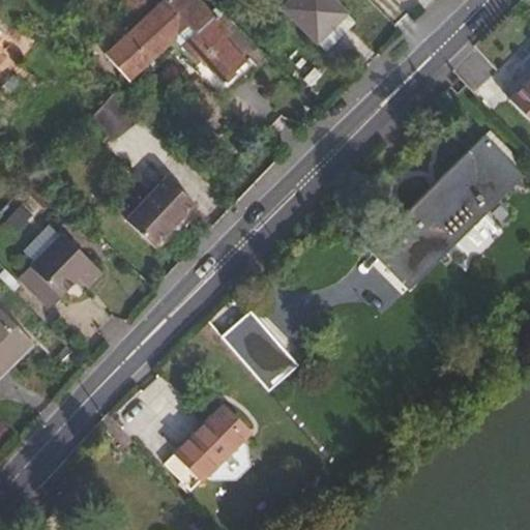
[(165,0),(106,56),(128,81),(177,35),(222,81),(243,61),(223,39),(228,33),(195,0),(165,0)]
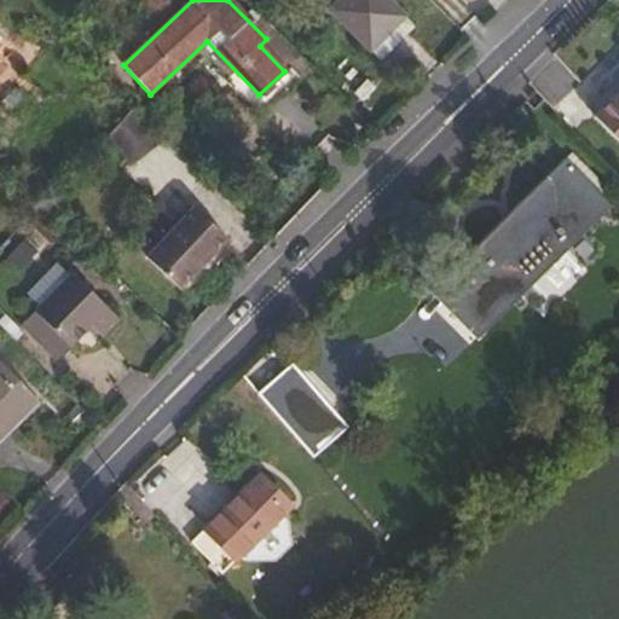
[(388,0),(335,0),(328,7),(368,48),(403,15),(388,0)]
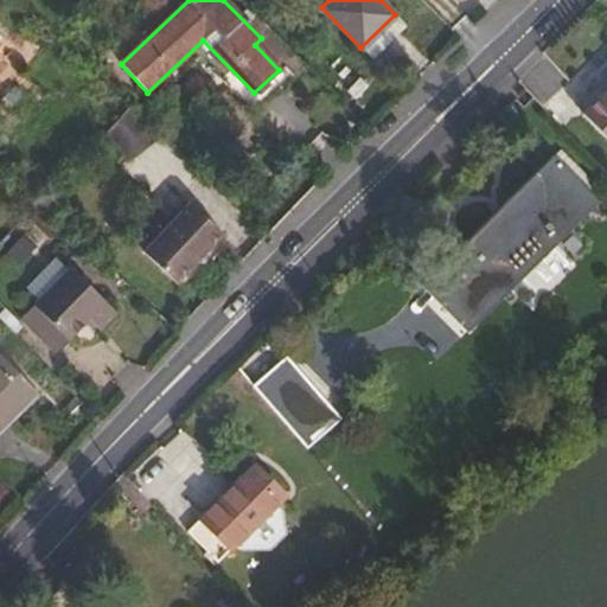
[(606,85),(581,110),(606,136),(606,85)]
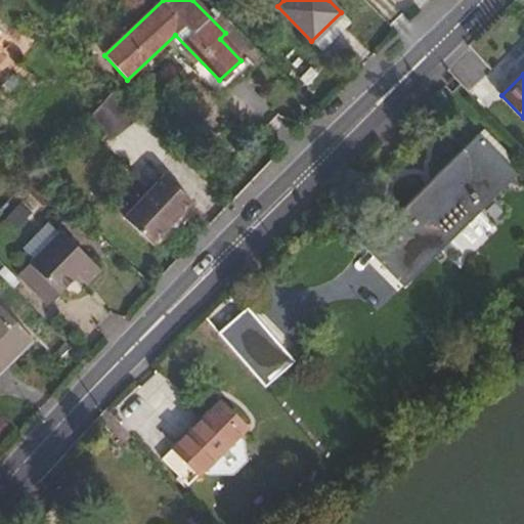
[(90,118),(112,140),(135,119),(114,96),(90,118)]
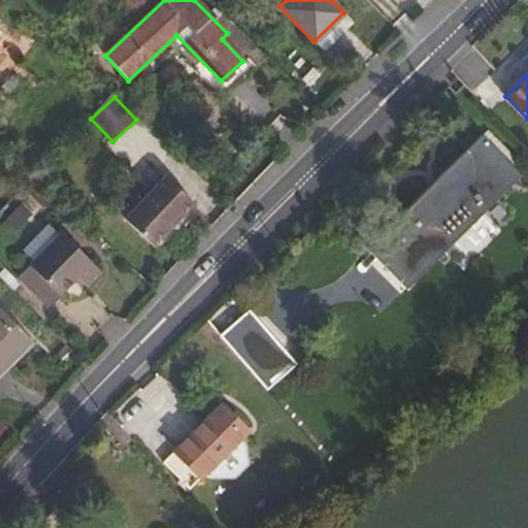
[(480,137),(369,253),(404,287),(514,171),(480,137)]
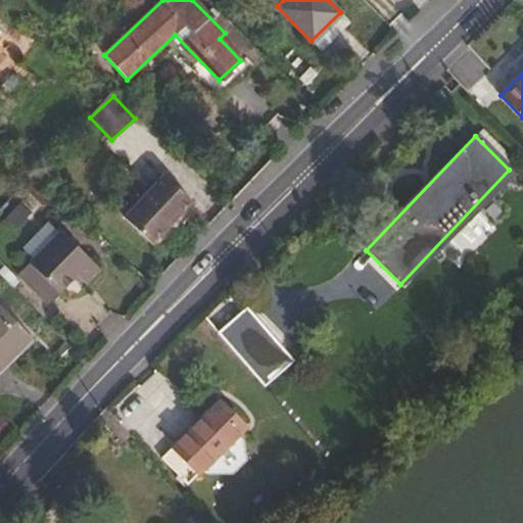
[(167,176),(126,218),(153,244),(194,202),(167,176)]
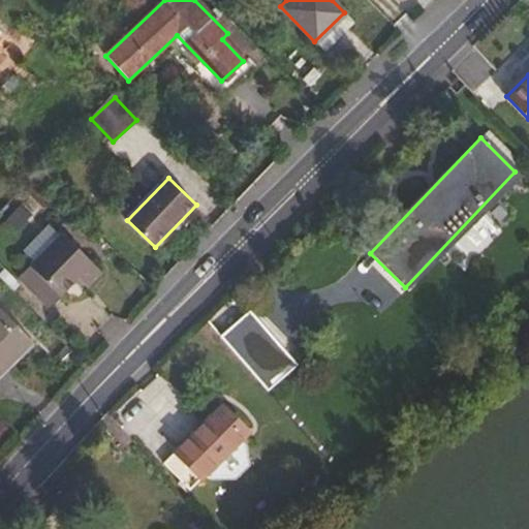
[(65,229),(19,278),(49,309),(80,279),(87,286),(103,270),(65,229)]
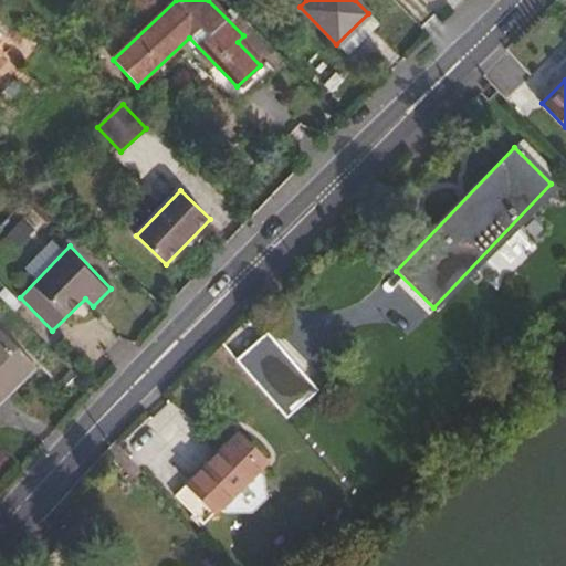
[(0,332),(0,404),(35,368),(0,332)]
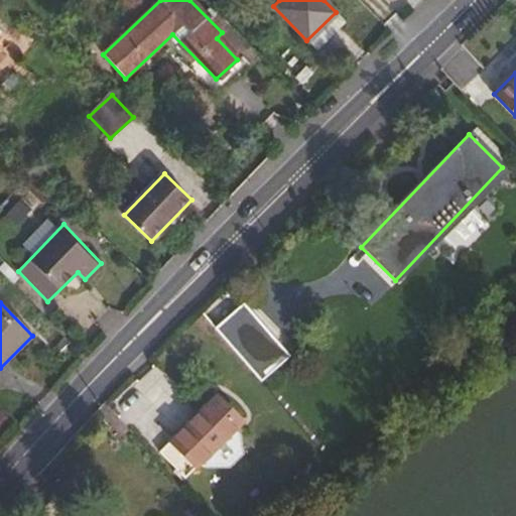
[(195,469),(237,425),(221,408),(225,404),(216,395),(168,441),(195,469)]
